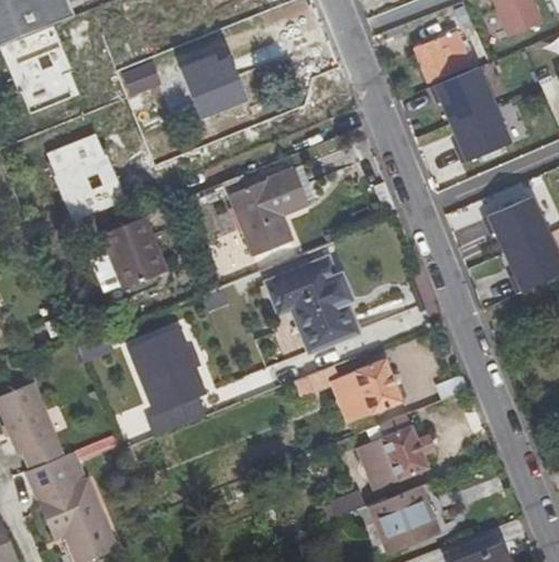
[(0,0),(0,45),(74,17),(66,0),(0,0)]
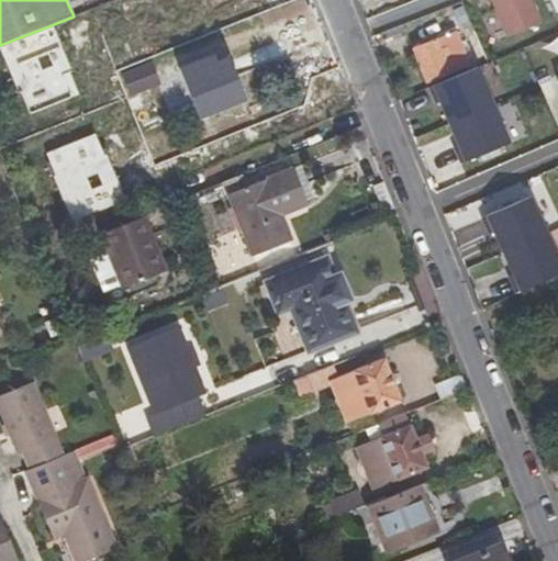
[(484,0),(502,40),(540,24),(529,0),(484,0)]
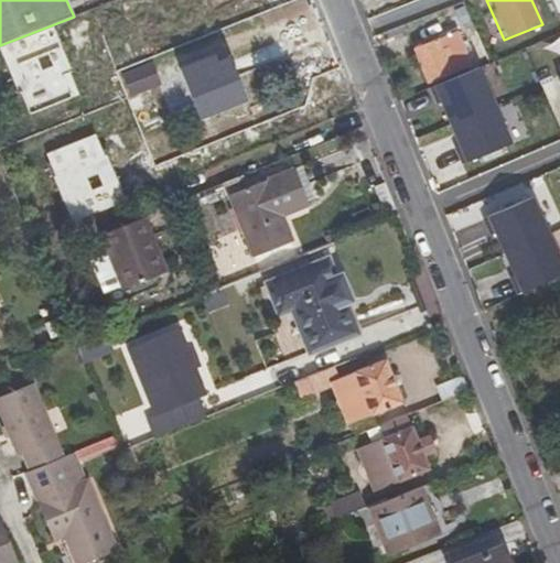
[(460,33),(419,50),(432,82),(473,64),(460,33)]
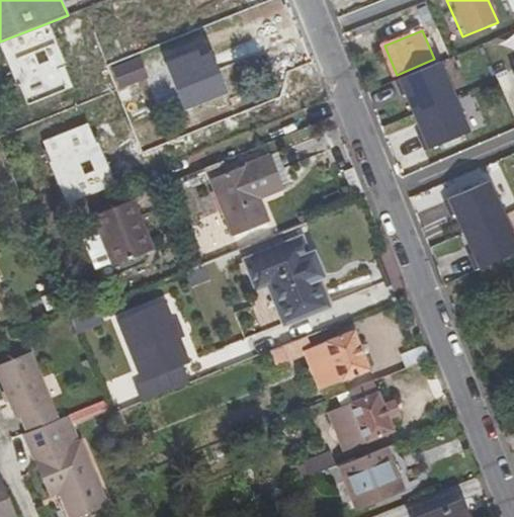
[(168,61),(185,105),(227,90),(212,52),(202,55),(199,49),(168,61)]
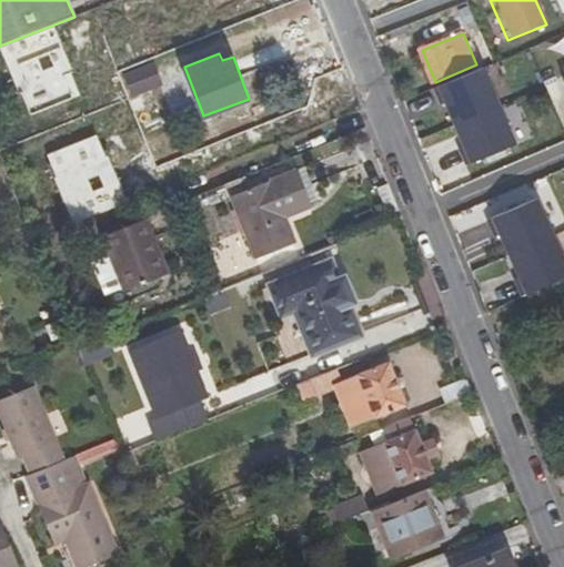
[(131,97),(162,84),(153,60),(122,72),(131,97)]
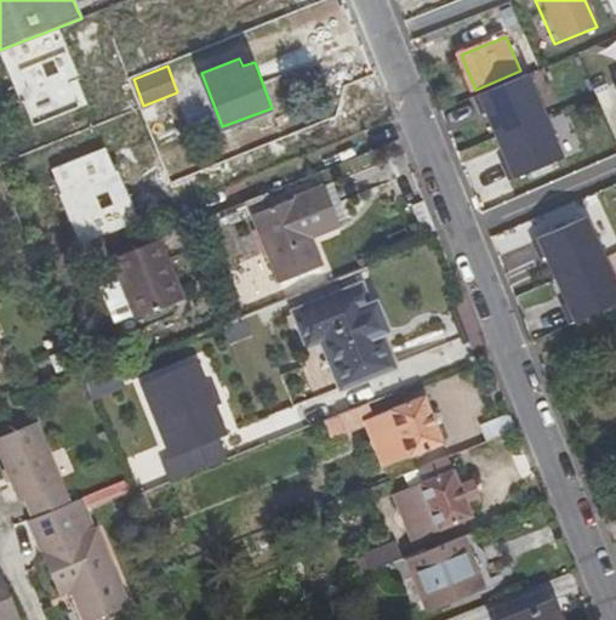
[(508,181),(566,155),(531,73),(473,98),(508,181)]
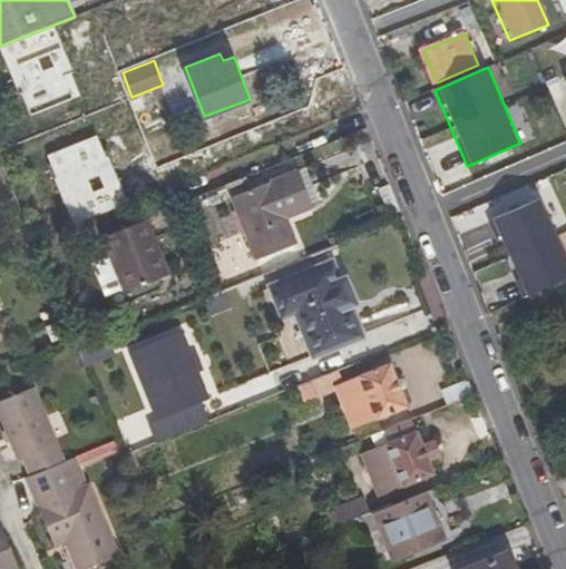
[(272,180),(234,196),(257,257),(296,242),(272,180)]
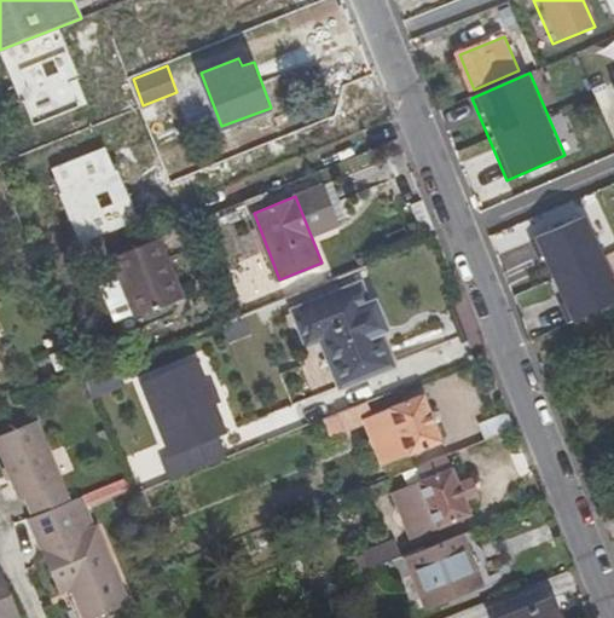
[(613,275),(588,213),(531,237),(567,322),(613,300),(613,275)]
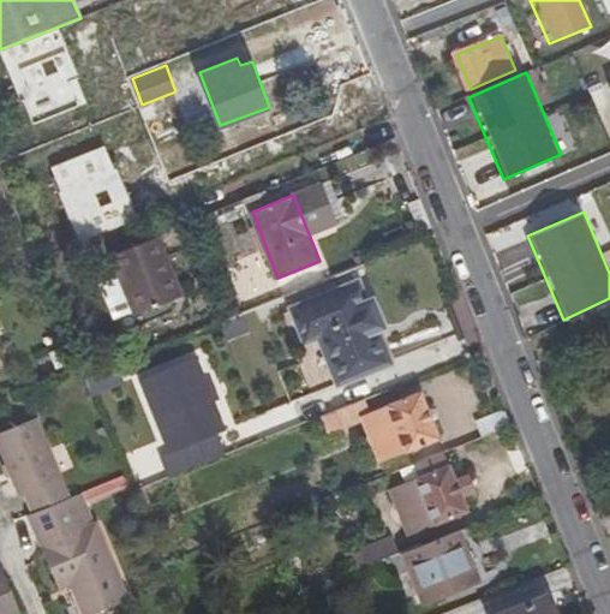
[(156,236),(111,256),(133,313),(180,293),(156,236)]
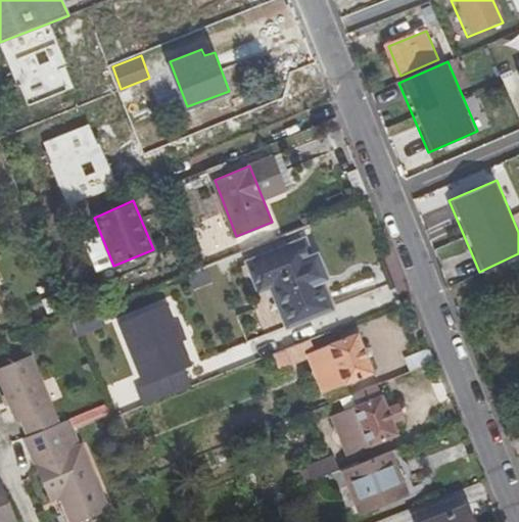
[(270,286),(283,324),(333,307),(309,233),(242,254),(254,291),(270,286)]
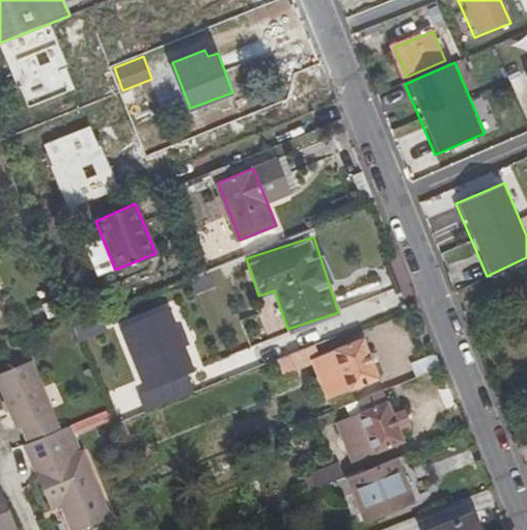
[(210,303),(203,285),(199,287),(205,304),(210,303)]
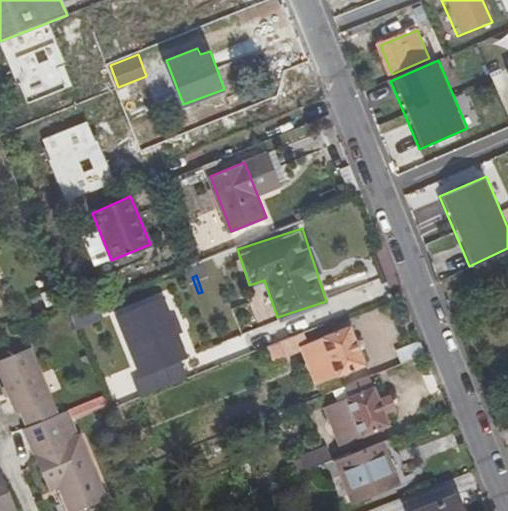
[(192,277),(141,298),(152,322),(163,318),(179,357),(217,341),(206,314),(215,310),(207,290),(202,292),(198,293),(192,277)]
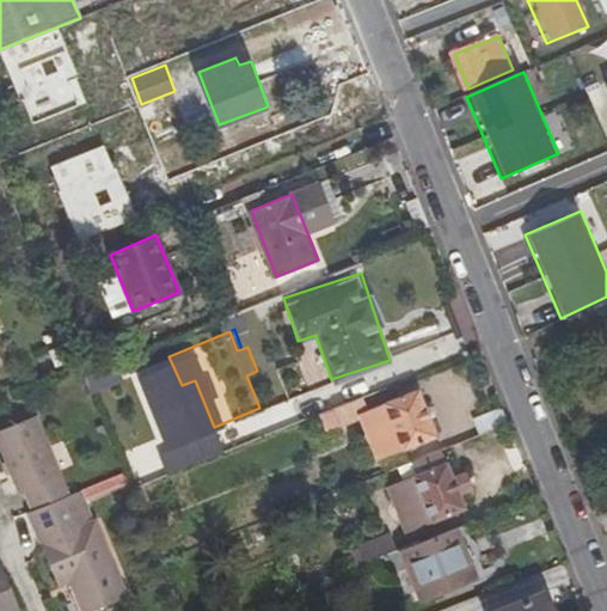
[(264,405),(252,374),(246,376),(259,408),(264,405)]
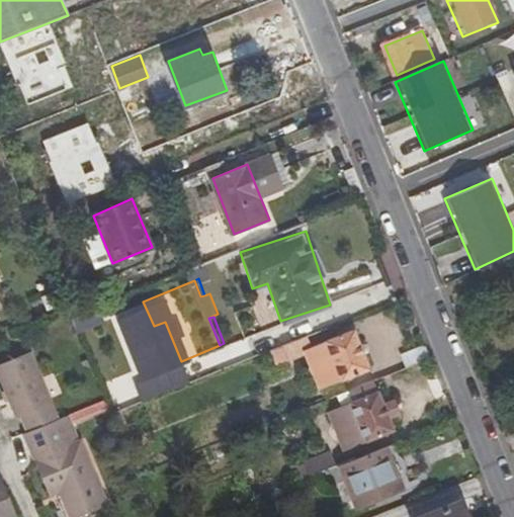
[(355,328),(328,339),(344,378),(371,367),(355,328)]
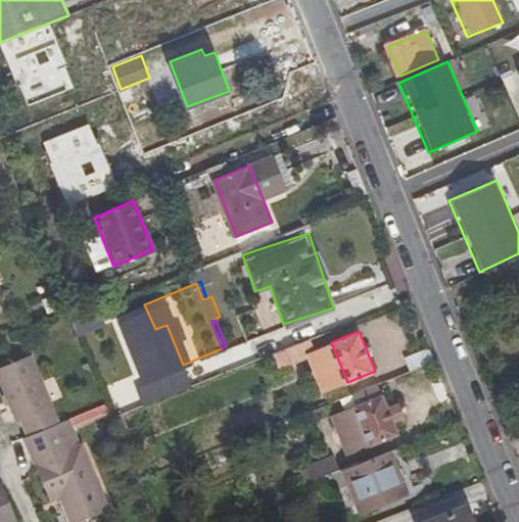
[(312,338),(288,347),(293,361),(317,351),(312,338)]
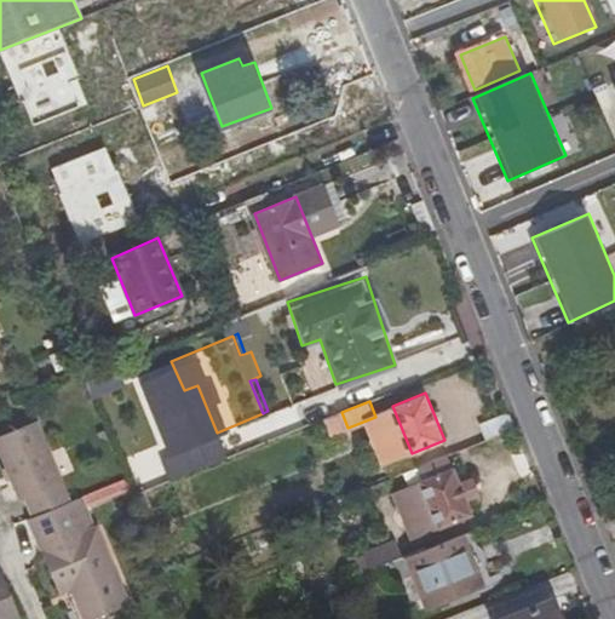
[(346,423),(342,412),(327,417),(332,429),(346,423)]
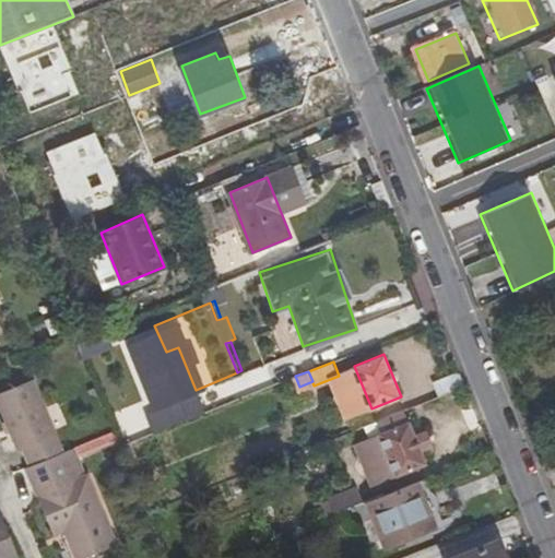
[(24,450),(33,467),(63,454),(55,431),(45,408),(33,380),(0,392),(0,404),(20,451),(24,450)]
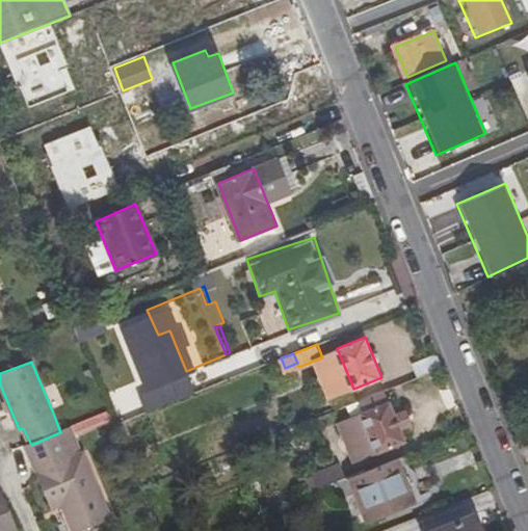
[(386,390),(387,390),(381,377),(353,389),(359,400),(386,390)]
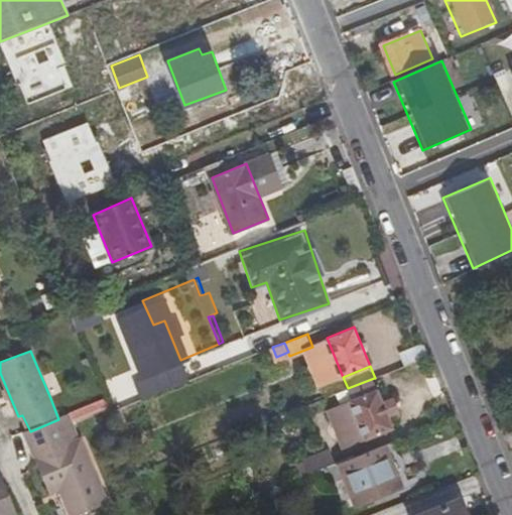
[(348,388),(338,392),(341,401),(352,398),(367,436),(393,425),(374,378),(348,388)]
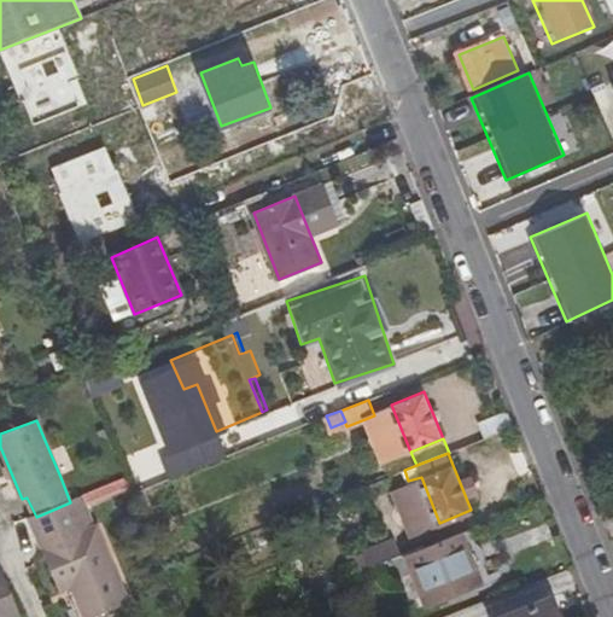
[(127,478),(82,498),(86,504),(130,484),(127,478)]
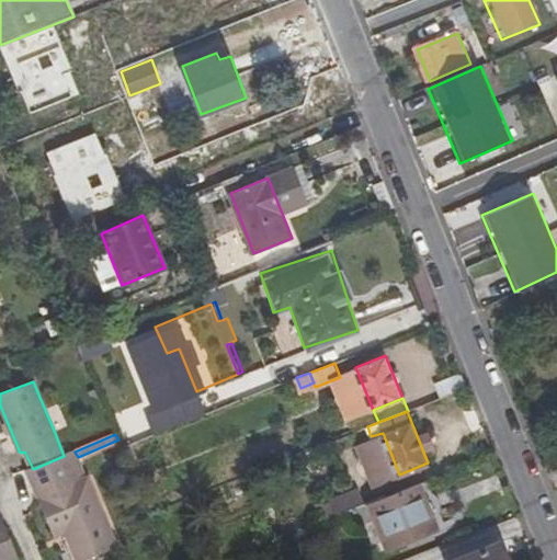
[(55,539),(66,534),(71,533),(82,559),(89,559),(120,548),(90,477),(87,479),(78,457),(75,452),(64,456),(33,469),(25,471),(54,538),(55,539)]
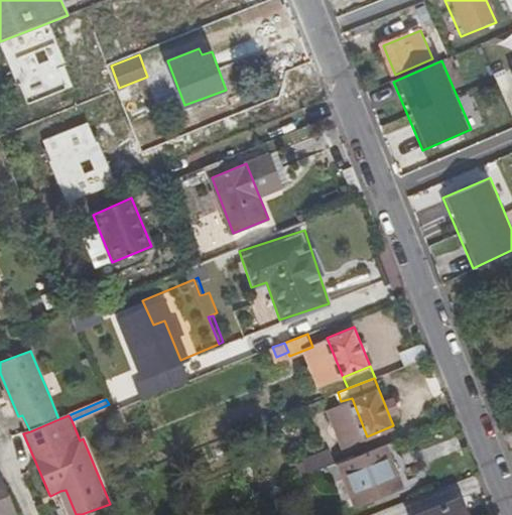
[(310,474),(340,462),(358,455),(351,440),(304,459),(310,474)]
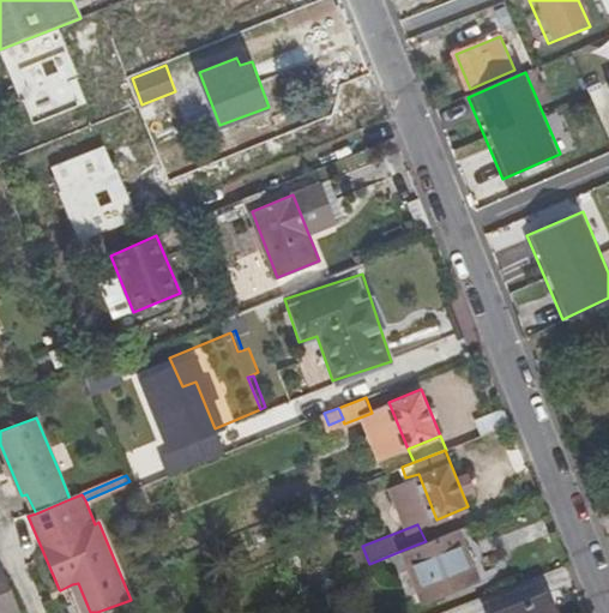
[(478,578),(458,528),(426,541),(404,550),(423,600),(478,578)]
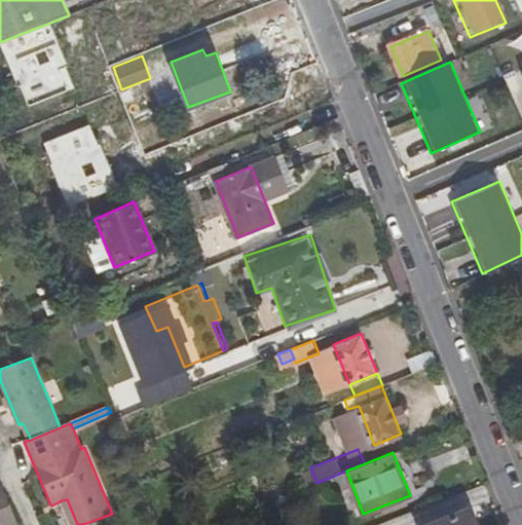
[(0,524),(12,524),(17,523),(4,491),(0,480),(0,524)]
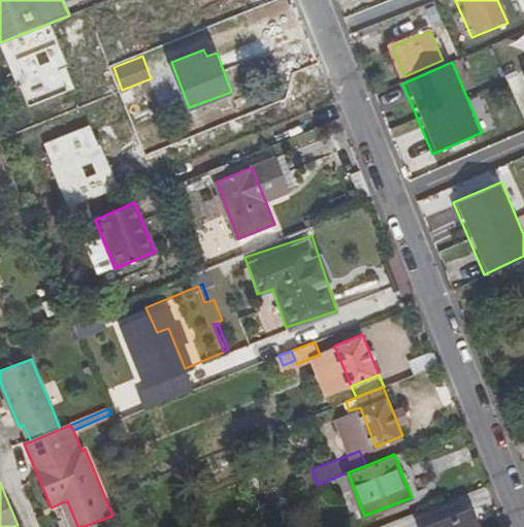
[(73,526),(77,526),(67,501),(62,502),(73,526)]
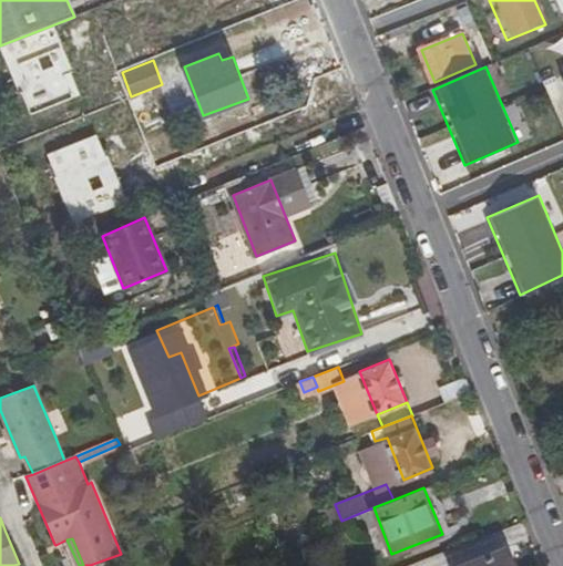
[(512,565),(507,548),(461,565),(512,565)]
